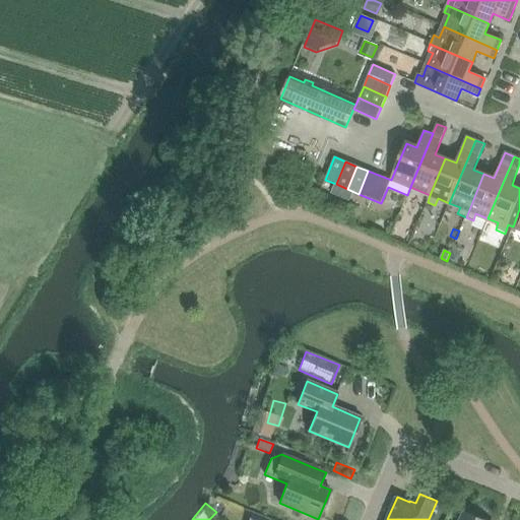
[(289,519),(259,507),(255,515),(266,519),(289,519)]
